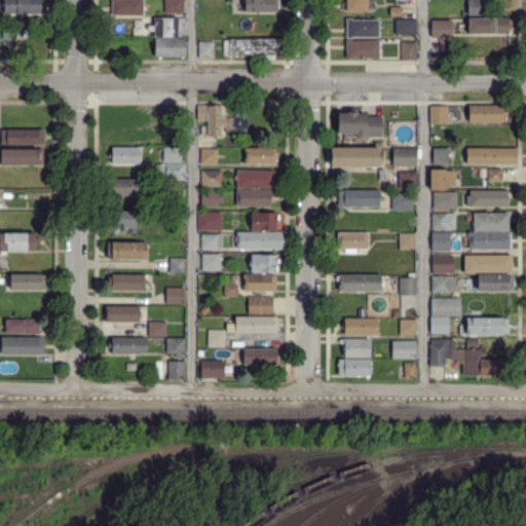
[(6,15),(5,0),(44,0),(44,12),(41,12),(41,14),(6,15)]
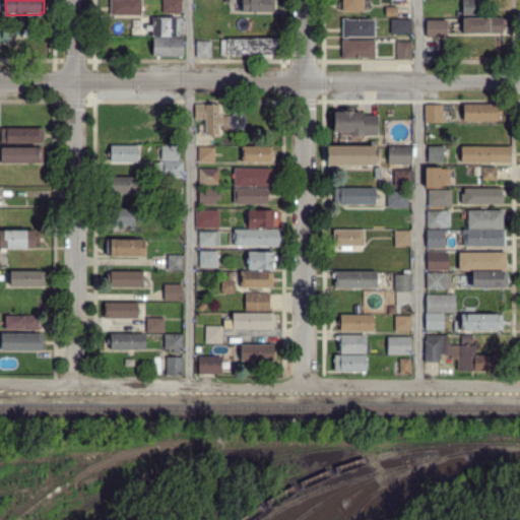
[(111,16),(111,0),(142,0),(142,7),(144,7),(144,10),(142,10),(142,16),(111,16)]
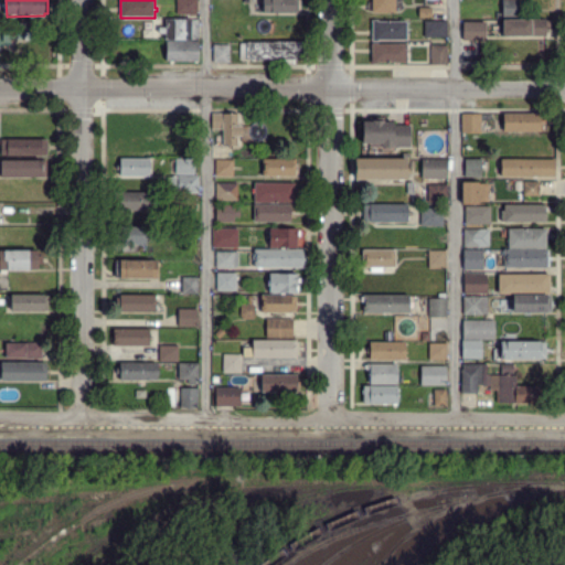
[(198,0),(198,14),(178,14),(178,0),(198,0)]
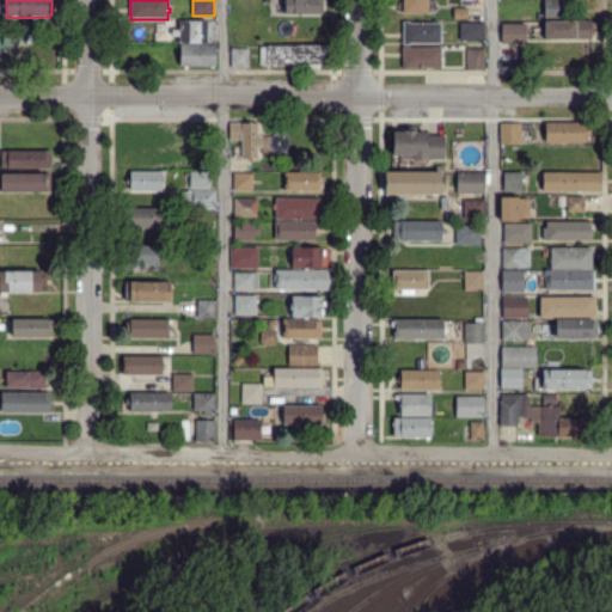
[(286,14),(286,0),(323,0),(323,14),(286,14)]
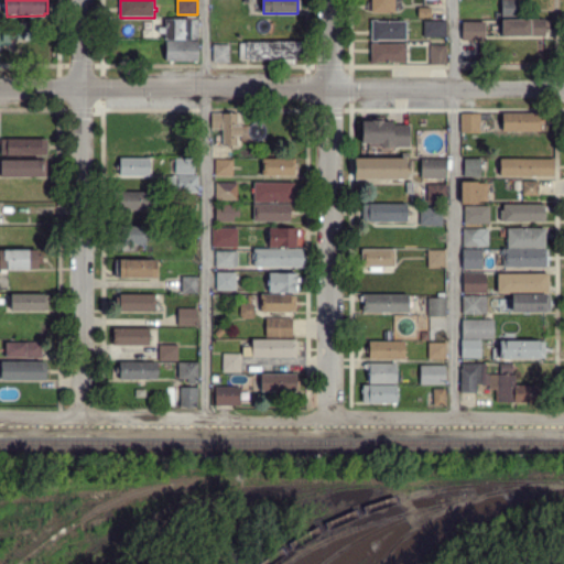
[(394,0),(394,12),(371,12),(371,0),(394,0)]
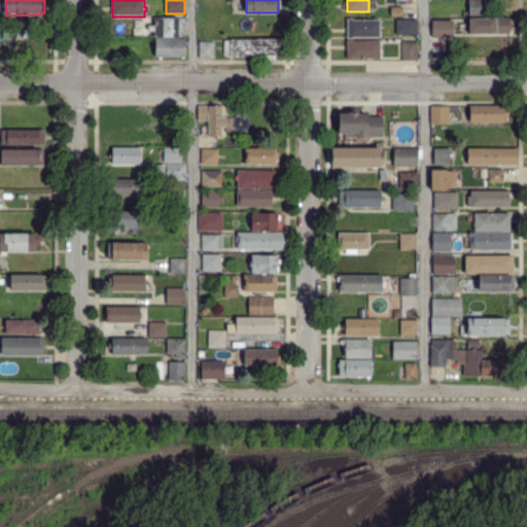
[(486,0),(486,18),(467,16),(467,0),(486,0)]
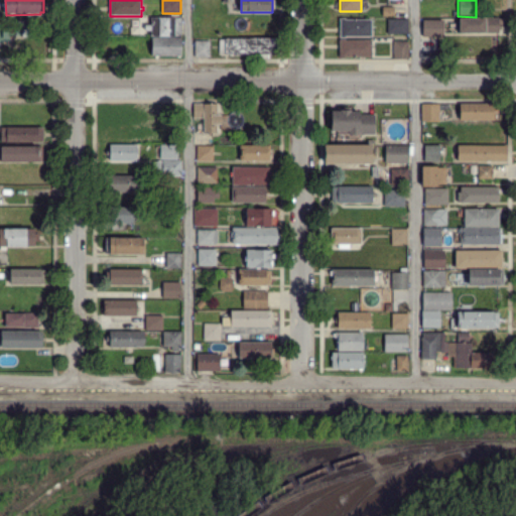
[(437,32),(422,32),(422,15),(438,16),(437,32)]
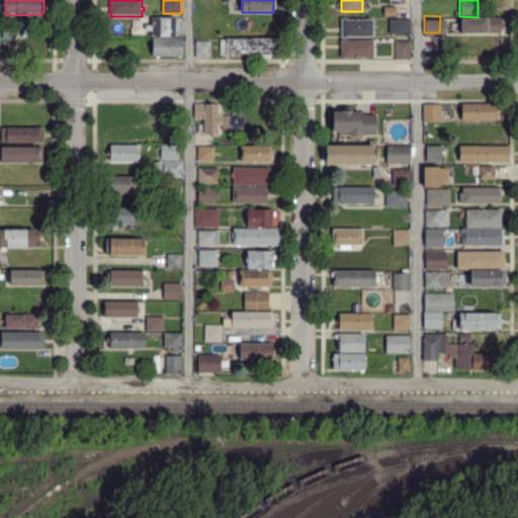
[(152,36),(152,31),(146,31),(146,26),(152,26),(152,18),(175,17),(175,36),(152,36)]
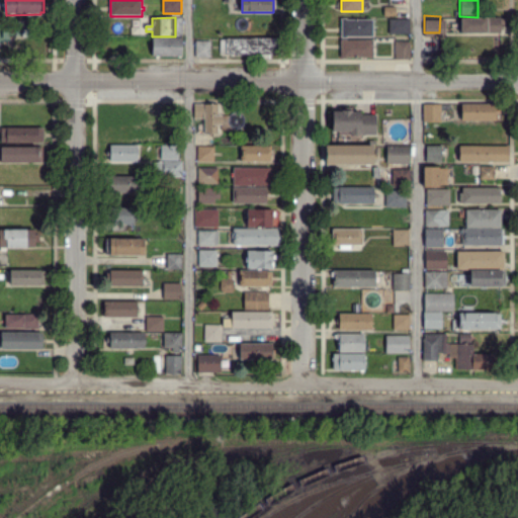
[(347,37),(341,37),(341,27),(340,27),(340,21),(341,22),(341,18),(347,18),(347,19),(373,19),(372,36),(347,36),(347,37)]
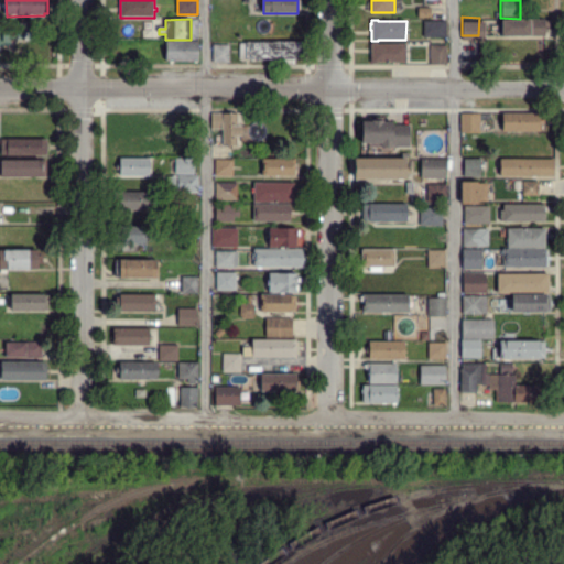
[(545,38),(501,36),(501,20),(545,21),(545,38)]
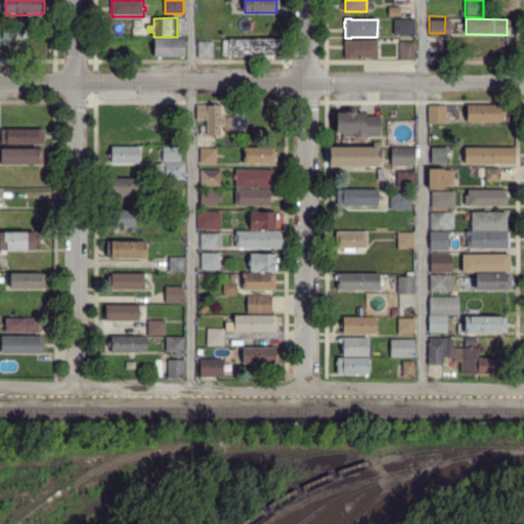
[(415,35),(394,35),(394,19),(416,19),(415,35)]
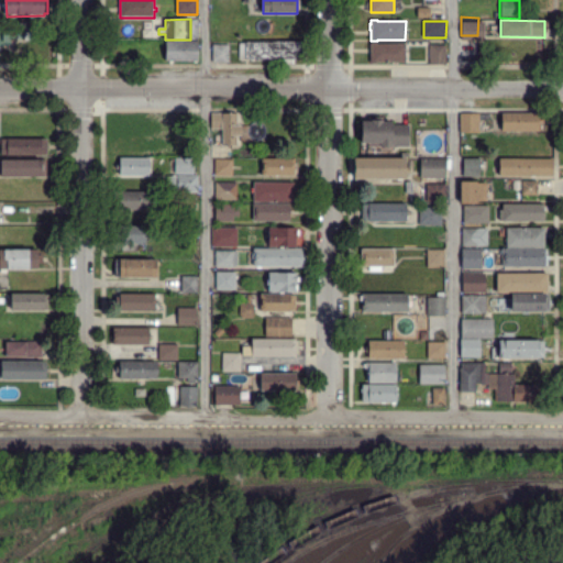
[(470,48),(461,48),(461,39),(470,39),(470,48)]
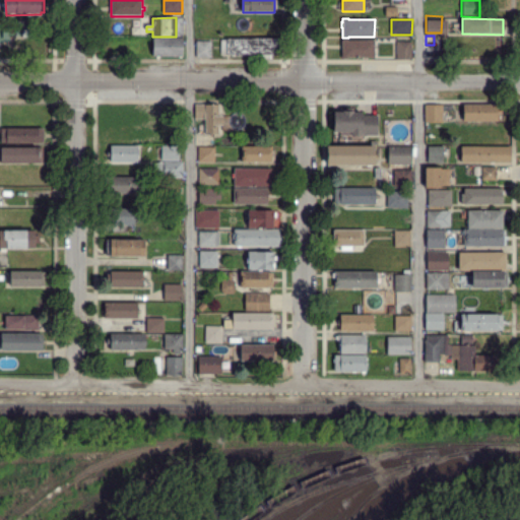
[(153,57),(153,38),(183,38),(183,57),(153,57)]
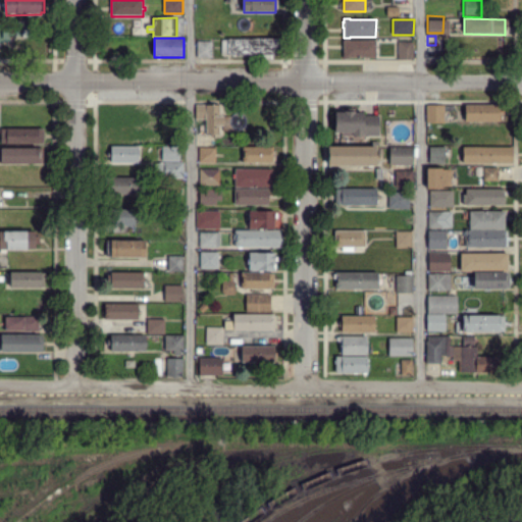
[(258,60),(258,56),(227,56),(227,39),(280,39),(280,55),(272,55),(272,60),(258,60)]
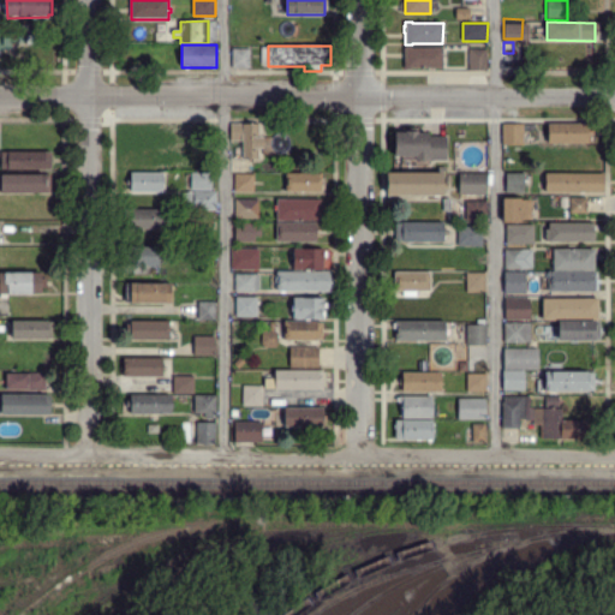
[(430,71),(429,70),(429,69),(411,69),(411,71),(405,70),(405,66),(402,66),(402,59),(405,59),(405,47),(412,47),(412,48),(443,48),(443,69),(434,69),(434,70),(430,71)]
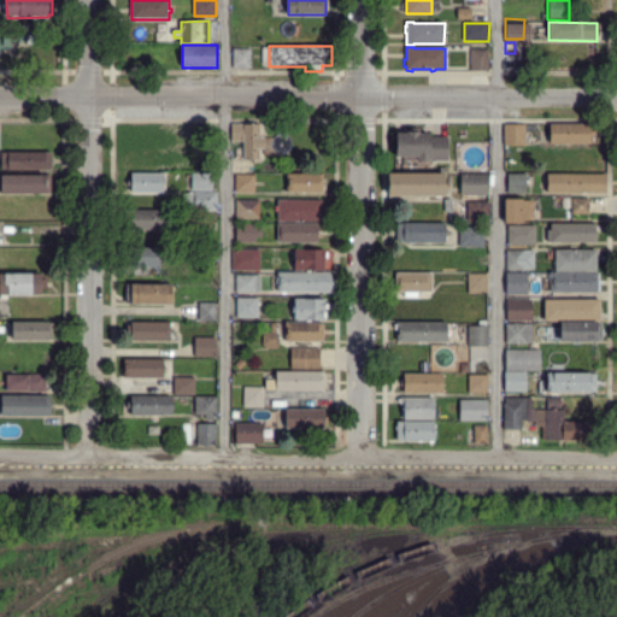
[(488,71),(471,71),(471,48),(488,50),(488,71)]
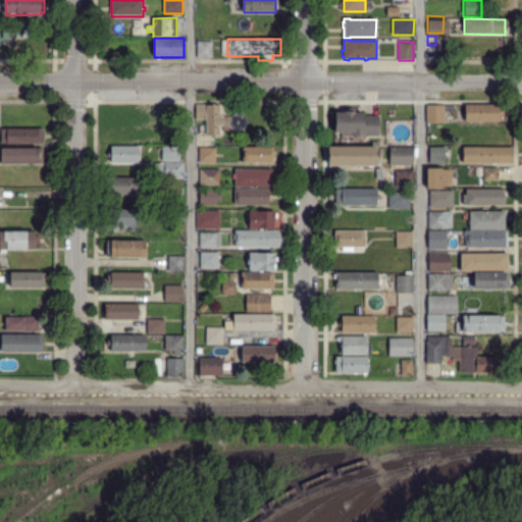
[(198,58),(198,42),(212,42),(212,58),(198,58)]
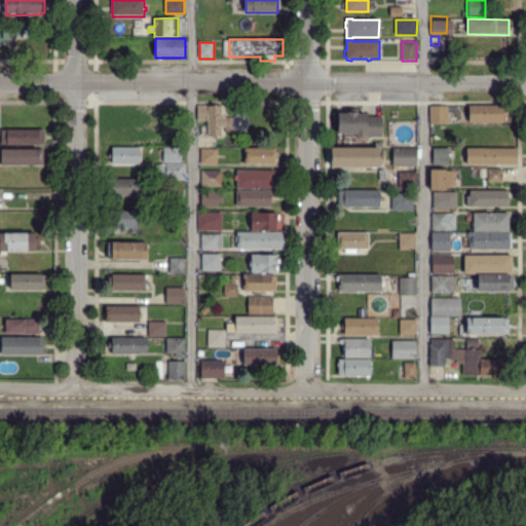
[(468,122),(468,105),(503,105),(504,122),(468,122)]
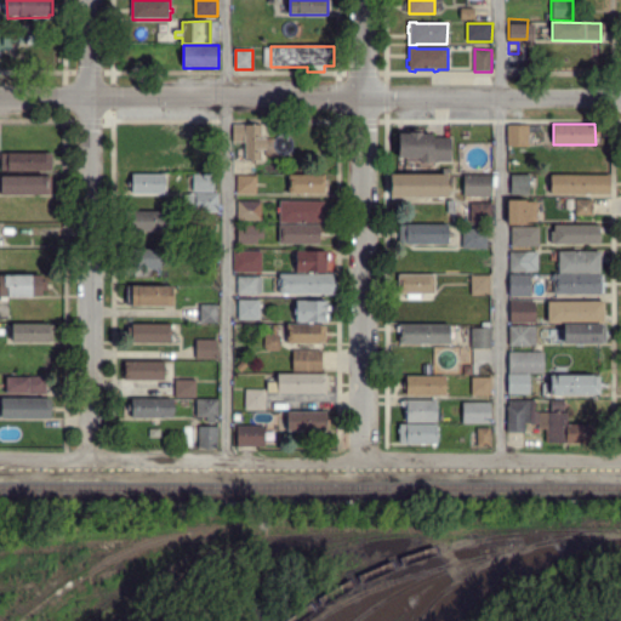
[(246,161),(246,142),(234,142),(234,125),(263,125),(263,138),(267,138),(268,151),(262,151),(263,161),(246,161)]
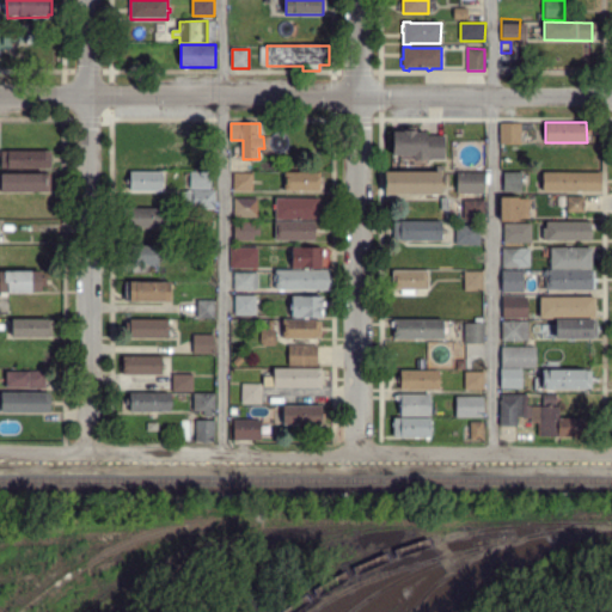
[(501,145),(500,124),(521,124),(521,130),(530,130),(528,144),(501,145)]
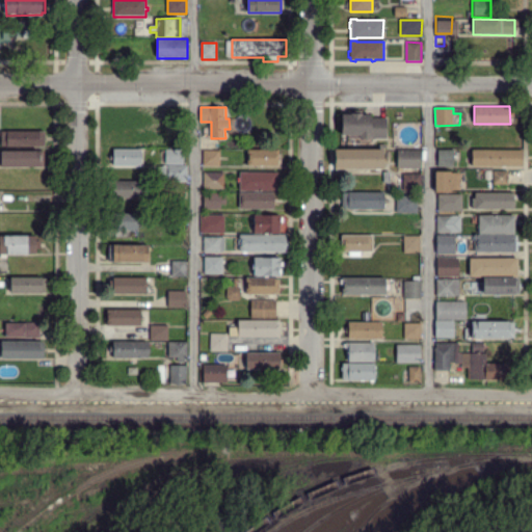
[(337,114),(368,114),(368,120),(387,120),(387,138),(355,138),(355,135),(337,135),(337,114)]
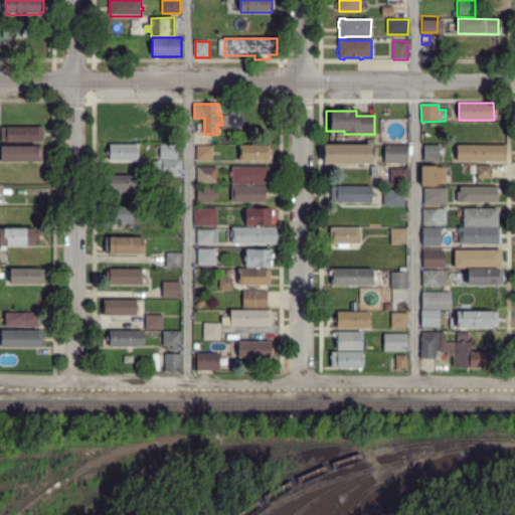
[(99,144),(99,122),(129,122),(129,125),(134,125),(134,144),(99,144)]
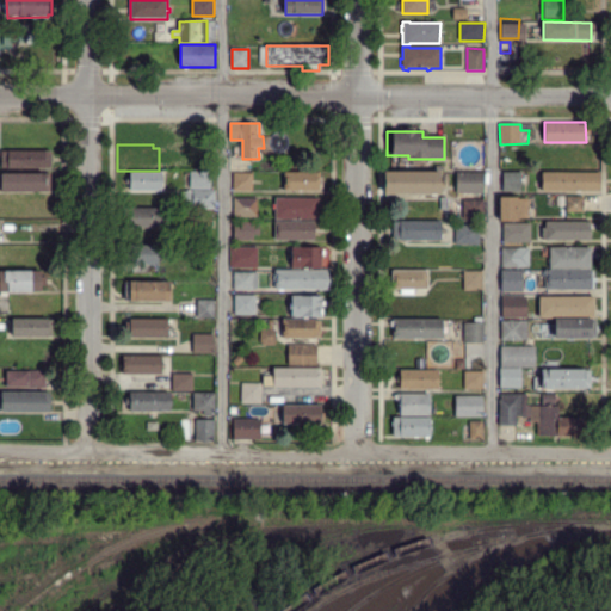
[(44,170),(7,168),(1,168),(1,152),(8,152),(8,150),(44,150),(44,152),(51,152),(51,168),(44,168),(44,170)]
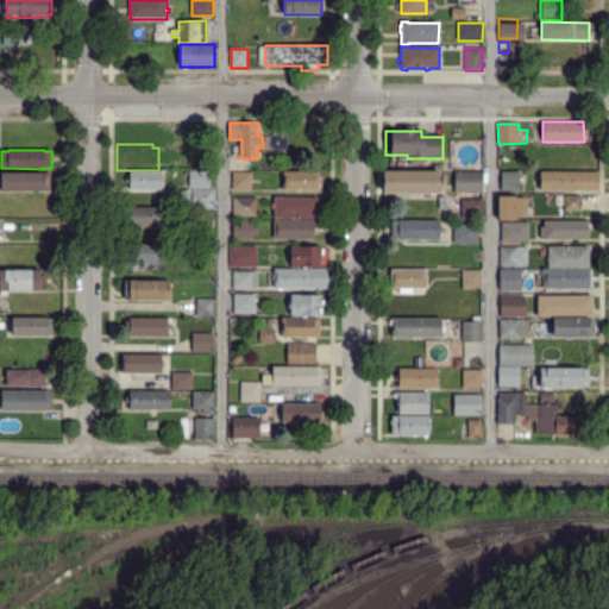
[(482,189),(454,189),(454,169),(482,169),(482,189)]
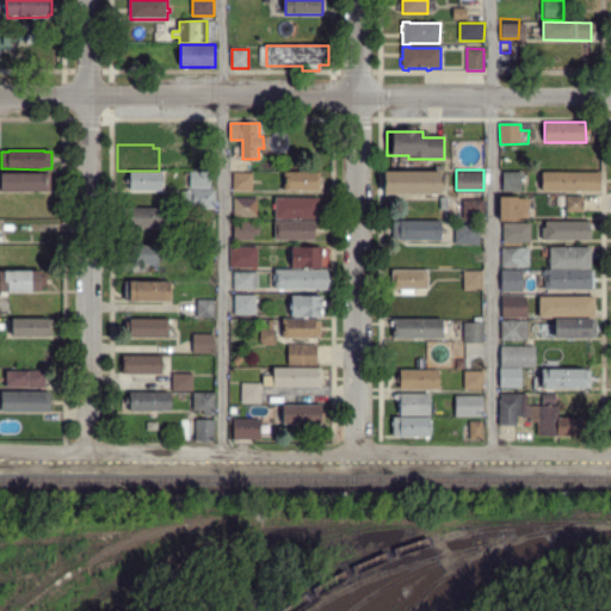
[(162,192),(130,191),(130,172),(162,172),(162,192)]
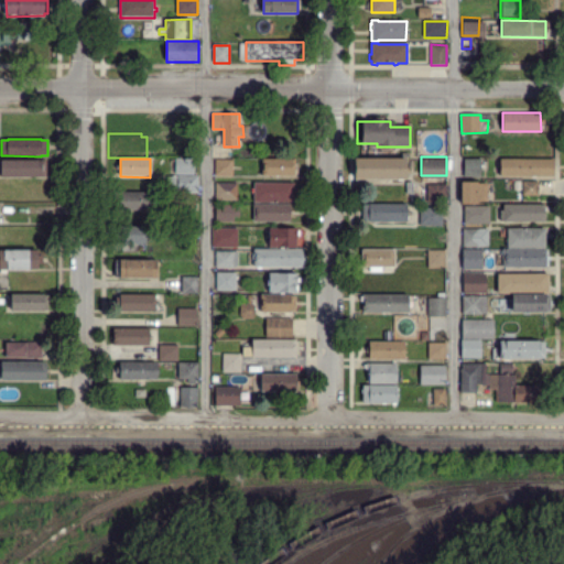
[(175,174),(175,159),(194,160),(194,174),(175,174)]
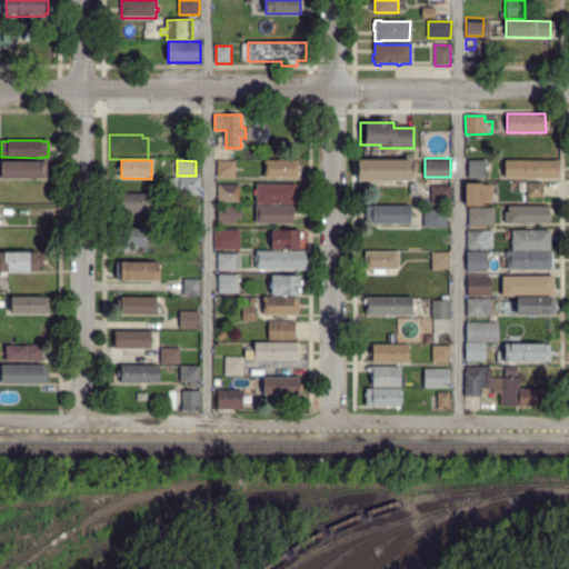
[(265,178),(265,160),(298,160),(298,165),(300,165),(300,173),(298,173),(297,178),(265,178)]
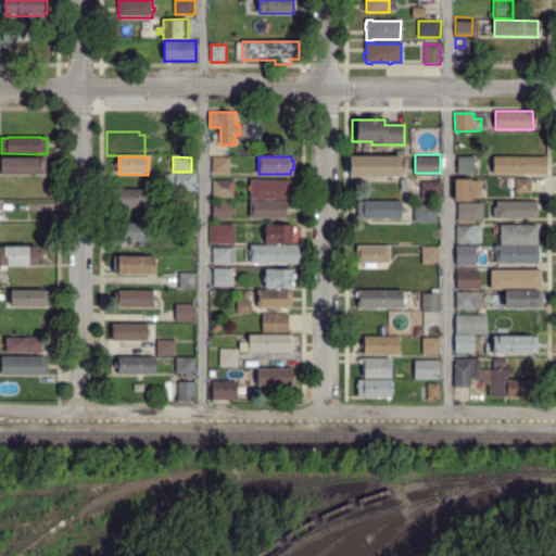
[(348,177),(348,156),(401,156),(400,177),(348,177)]
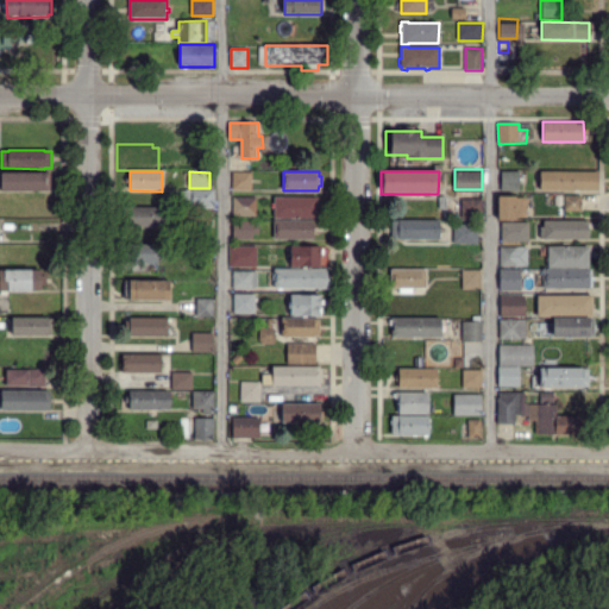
[(540,190),(540,171),(598,173),(598,190),(540,190)]
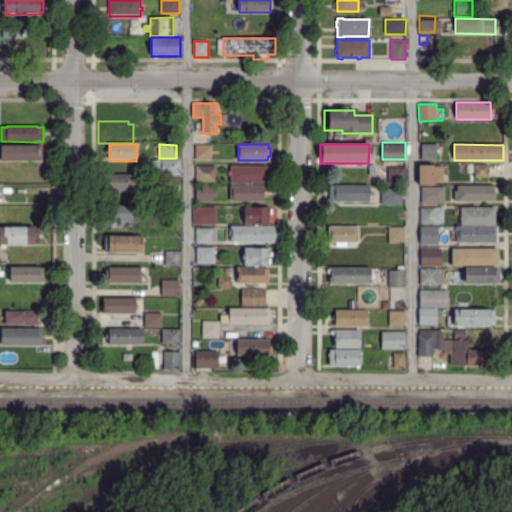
[(37,161),(0,160),(0,145),(37,145),(37,147),(41,147),(41,160),(37,160),(37,161)]
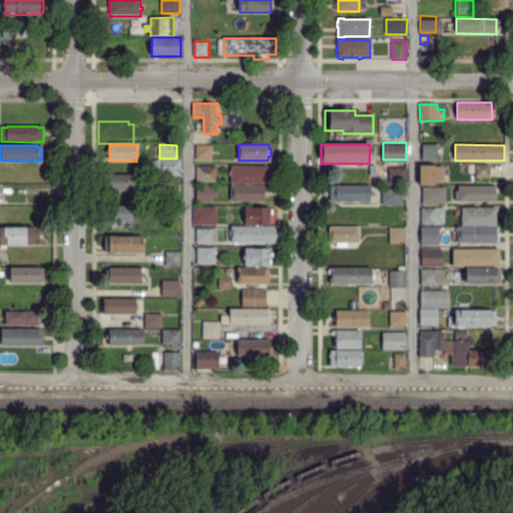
[(211,160),(195,160),(196,145),(211,145),(211,160)]
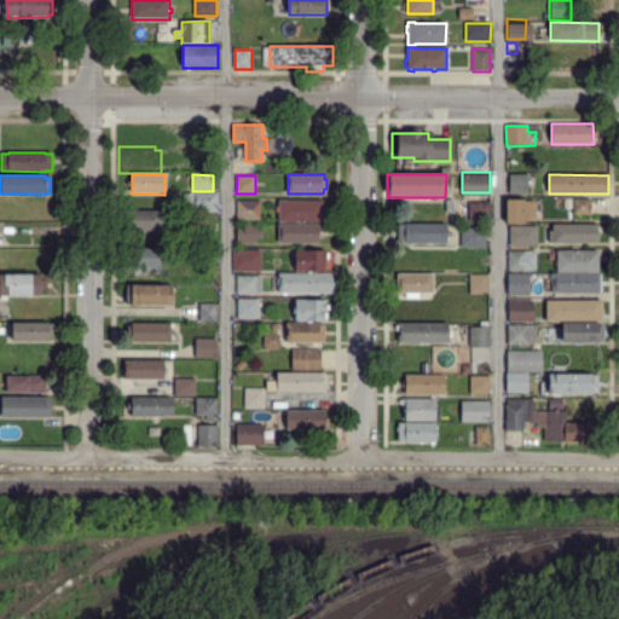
[(528,194),(509,194),(509,175),(536,175),(536,185),(528,185),(528,194)]
